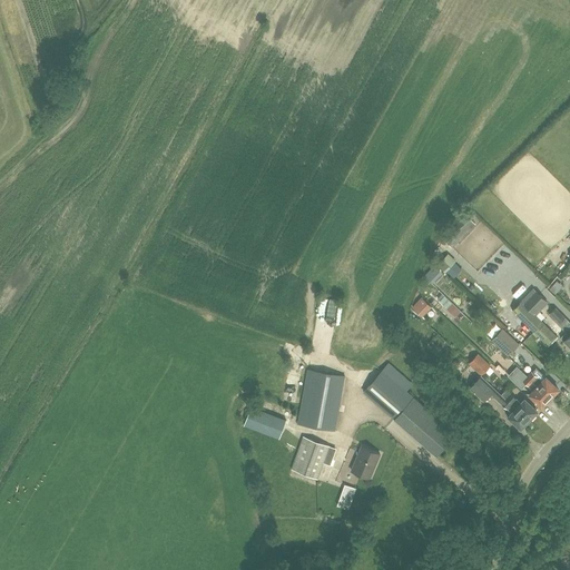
[(474,224),(462,210),(439,234),(451,246),(474,224)]
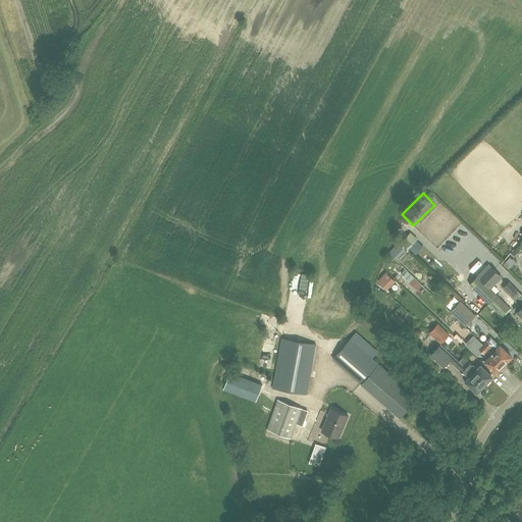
[(402,243),(408,248),(416,240),(410,233),(402,243)]
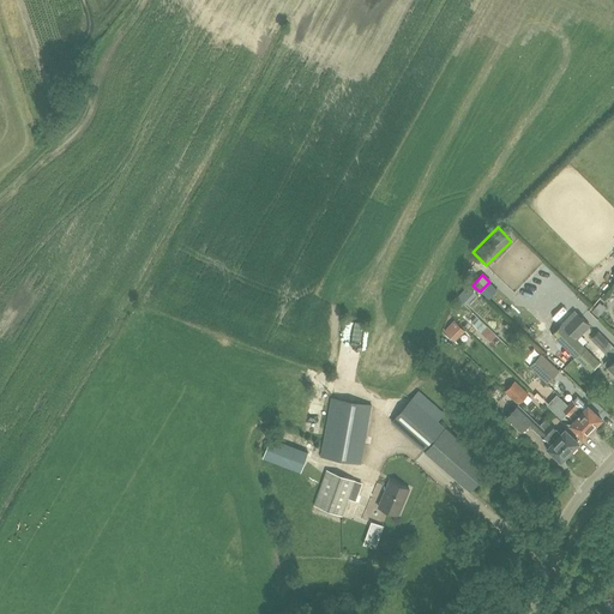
[(476,294),(468,287),(467,286),(456,296),(465,305),(476,294)]
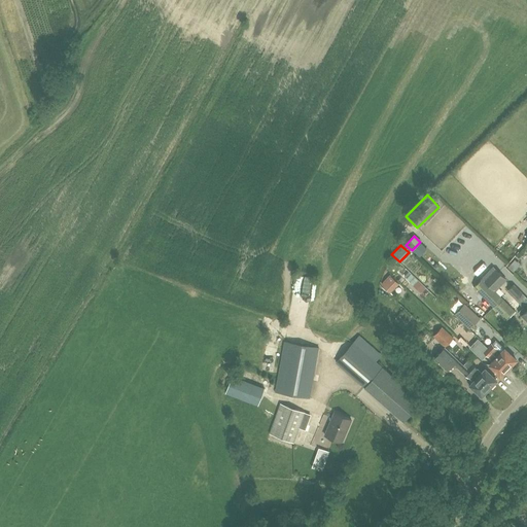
[(494,290),(505,279),(493,268),(473,287),(506,319),(515,311),(502,299),(494,290)]
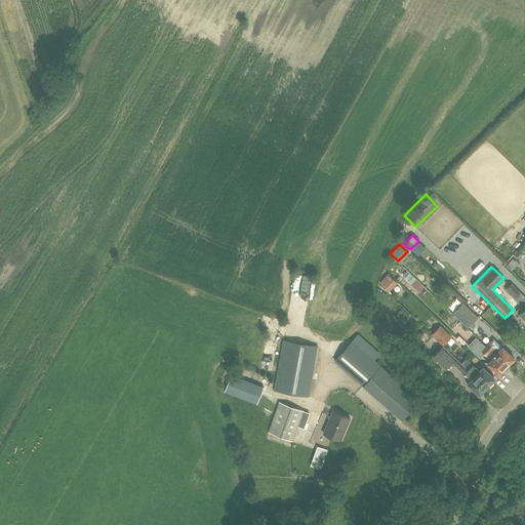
[(396,282),(389,275),(379,284),(388,291),(396,282)]
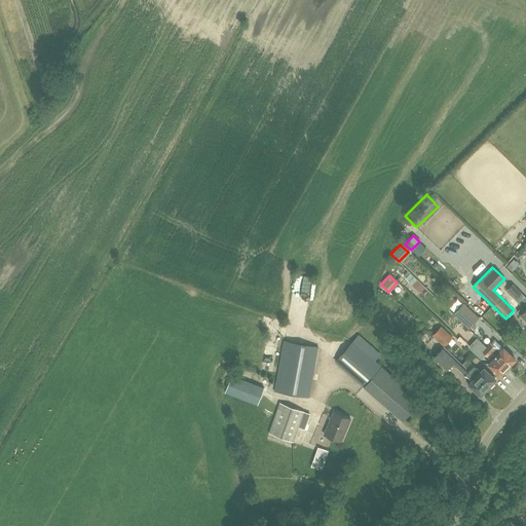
[(420,284),(415,289),(418,293),(424,287),(420,284)]
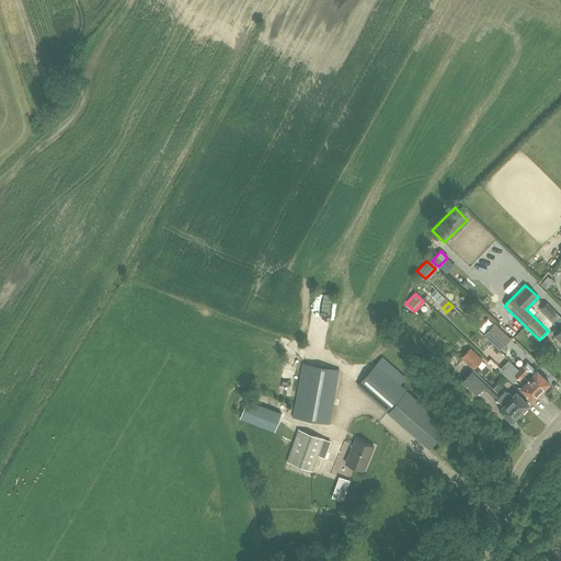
[(560,317),(547,304),(539,310),(557,328),(552,332),(560,341),(560,317)]
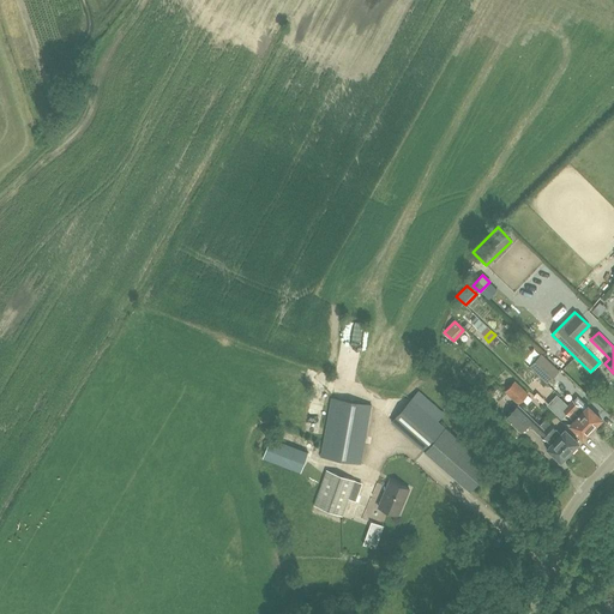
[(530,366),(547,383),(559,371),(541,354),(530,366)]
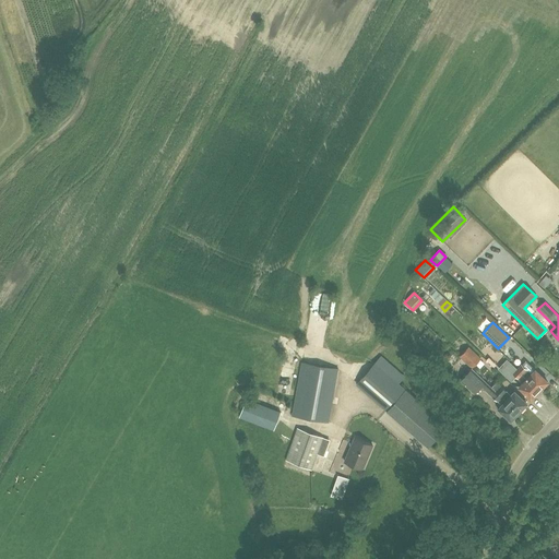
[(430,331),(429,330),(424,336),(425,337),(431,344),(438,337),(430,331)]
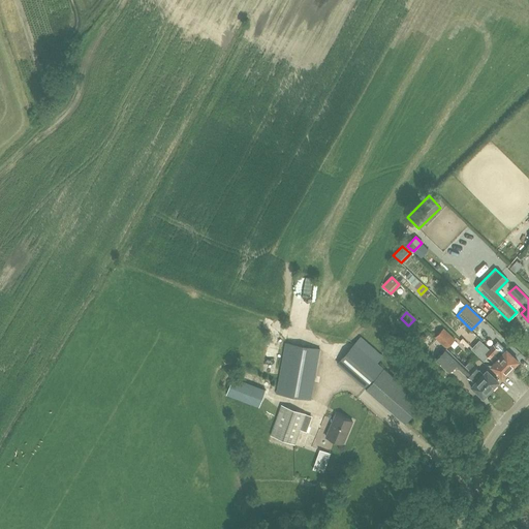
[(455,339),(443,329),(435,337),(446,347),(455,339)]
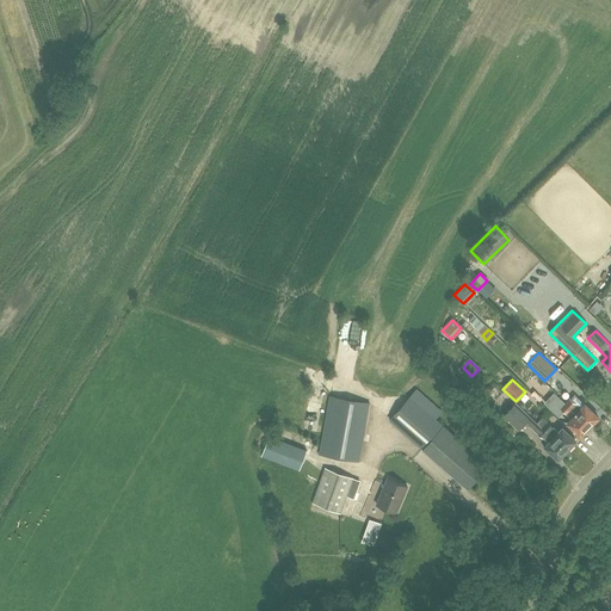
[(488,466),(436,419),(442,412),(417,389),(390,420),(468,488),(488,466)]
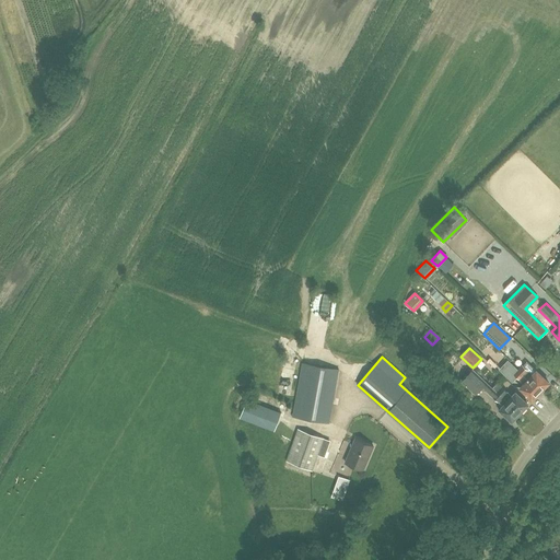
[(522,365),(518,370),(540,391),(548,382),(527,362),(523,365),(522,365)]
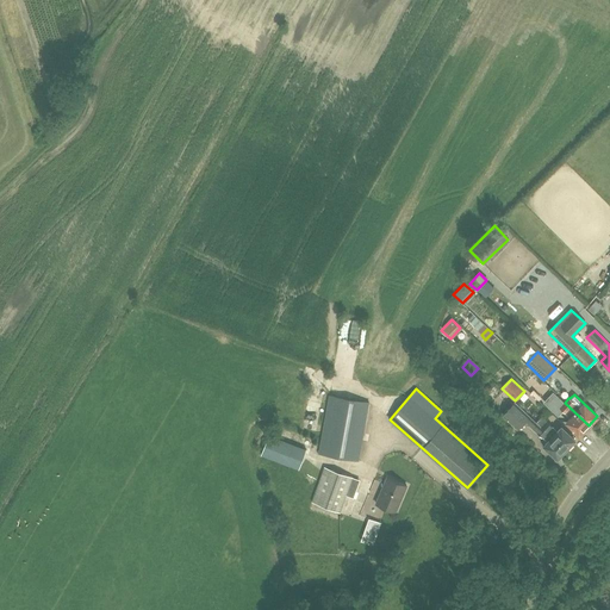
[(330,396),(319,454),(359,460),(369,403),(330,396)]
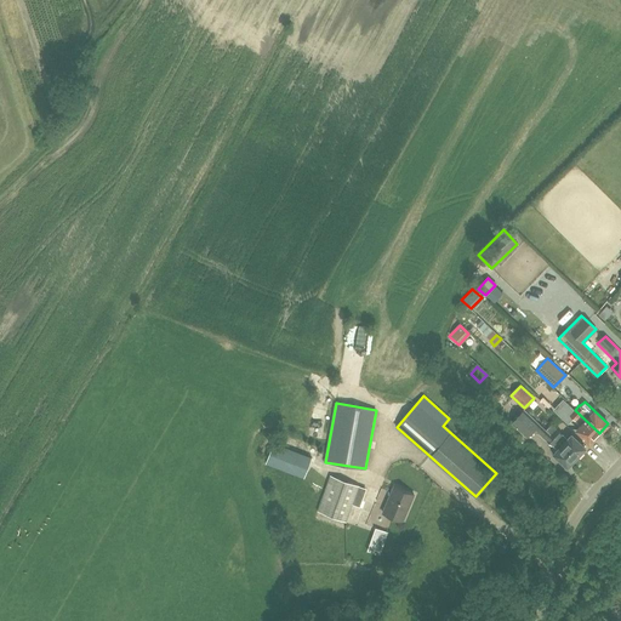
[(524,409),(511,423),(522,434),(531,426),(546,440),(547,439),(558,449),(554,454),(568,466),(571,462),(573,463),(577,459),(552,433),(551,434),(546,429),(524,409)]
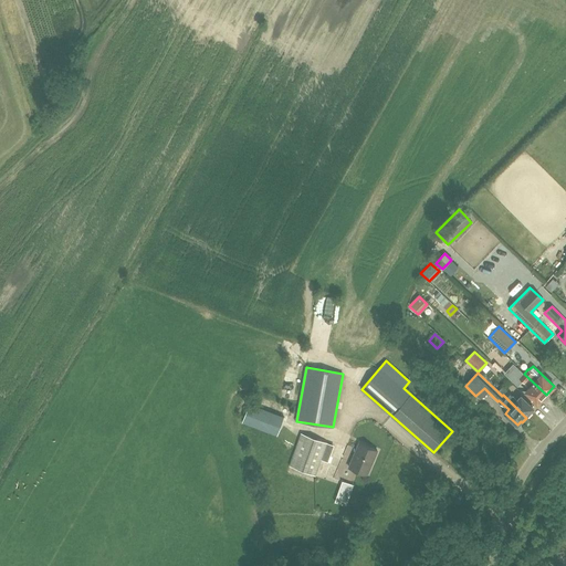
[(524,374),(520,378),(530,387),(525,391),(537,404),(546,395),(524,374)]
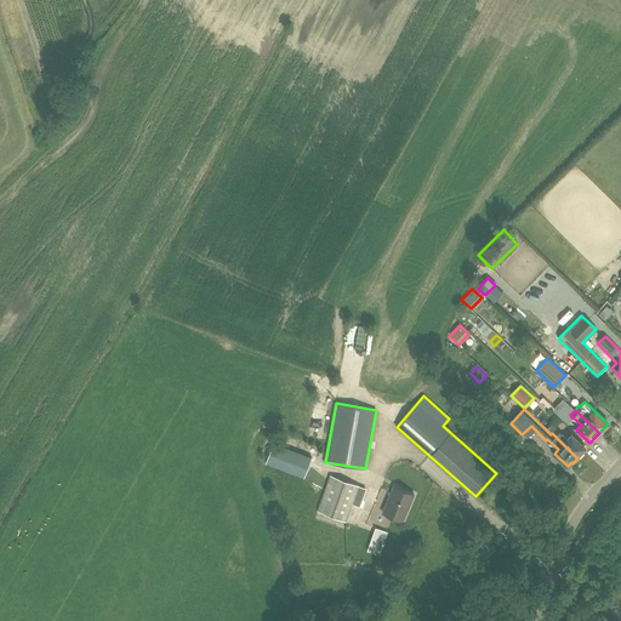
[(552,425),(546,429),(551,434),(552,433),(577,459),(582,454),(581,453),(585,448),(571,434),(568,439),(552,425)]
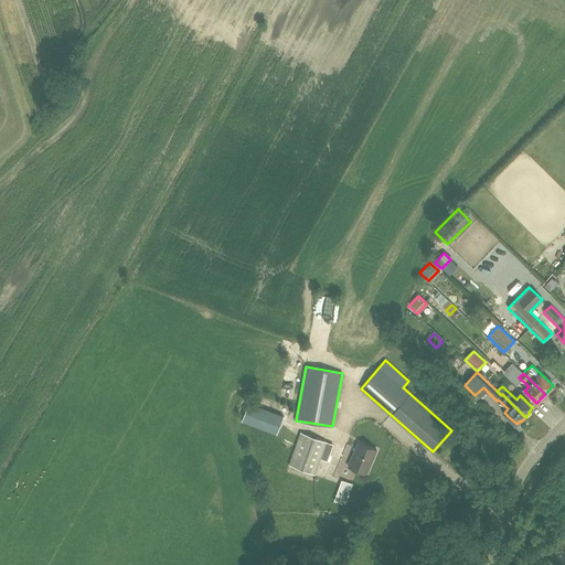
[(277,435),(281,422),(284,416),(267,411),(249,403),(242,422),(277,435)]
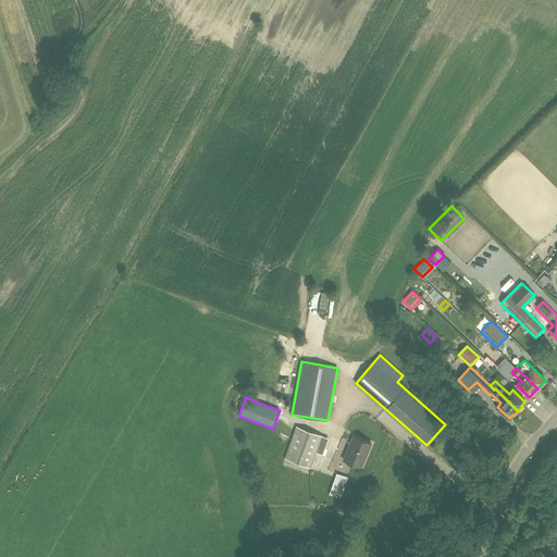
[(296,426),(285,458),(310,468),(321,435),(296,426)]
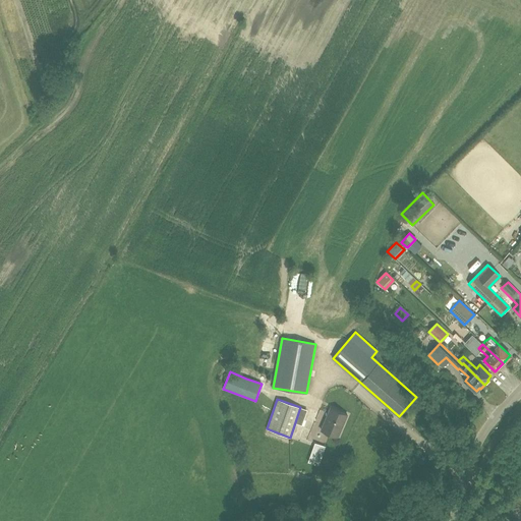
[(321,430),(338,438),(347,415),(331,408),(321,430)]
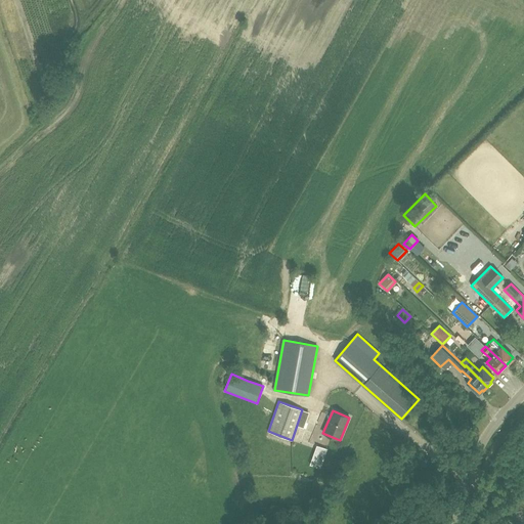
[(316,445),(310,465),(320,468),(326,449),(316,445)]
